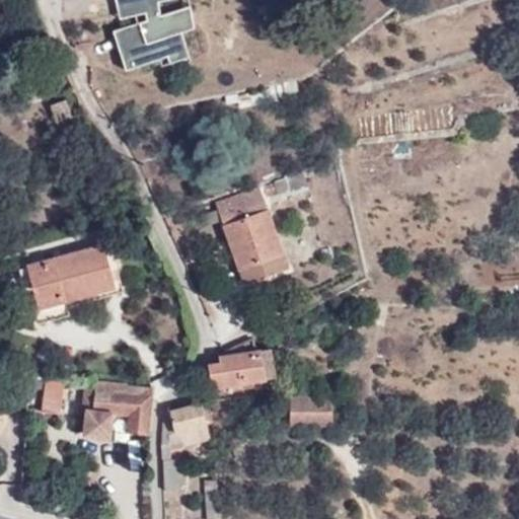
[(116,0),(118,8),(144,3),(146,12),(160,9),(159,0),(158,0),(116,0)]
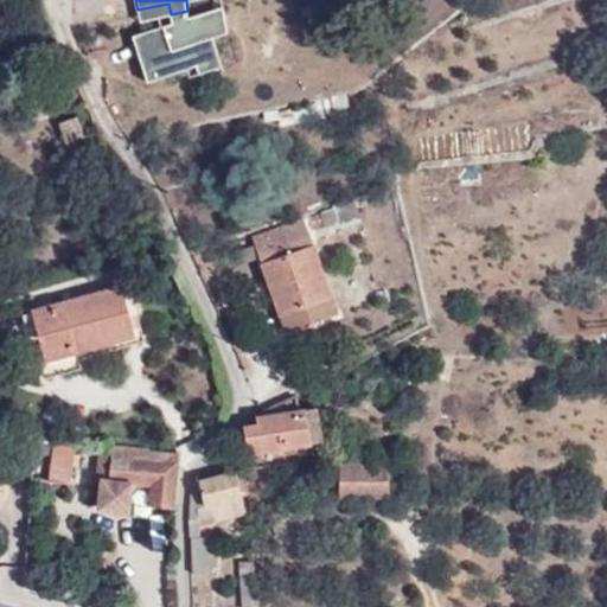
[(168,4),(138,10),(140,19),(170,13),(168,4)]
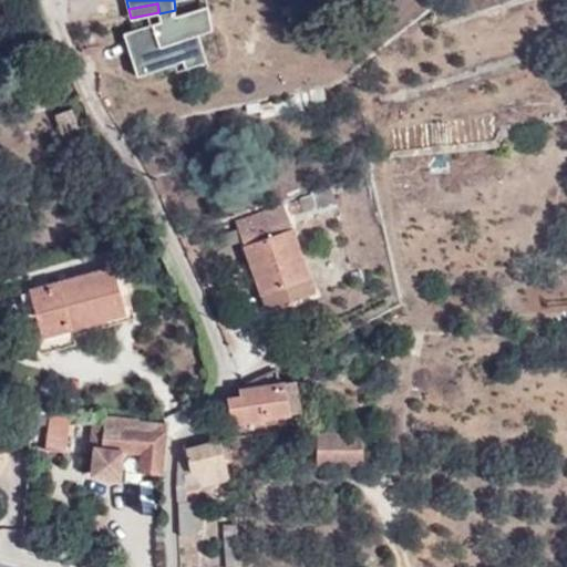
[(208,4),(182,12),(182,14),(191,11),(196,33),(197,32),(212,30),(208,4)]
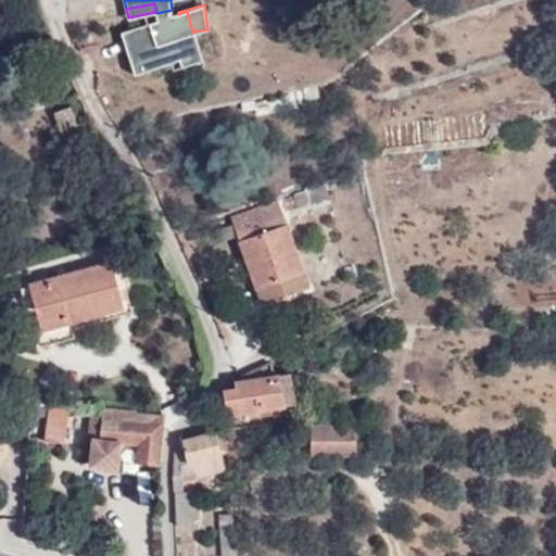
[(172,10),(156,13),(156,20),(121,30),(134,73),(172,61),(171,58),(199,49),(193,32),(192,33),(187,11),(178,14),(178,12),(173,14),(172,10)]
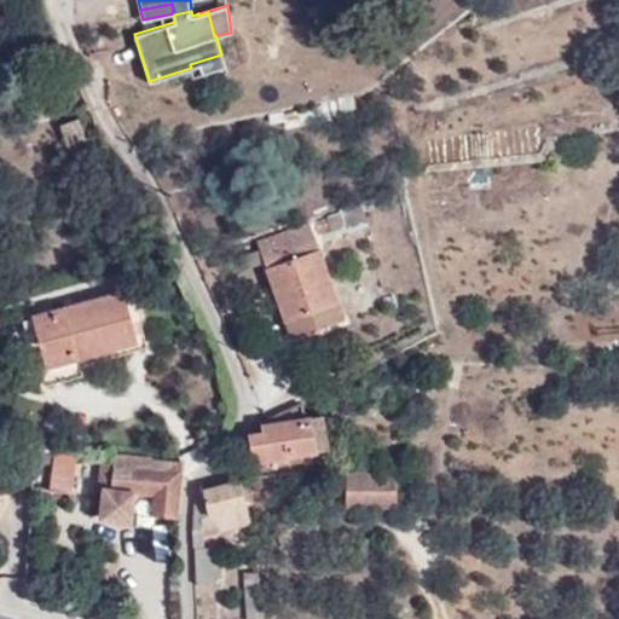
[(221,55),(197,62),(201,74),(225,67),(221,55)]
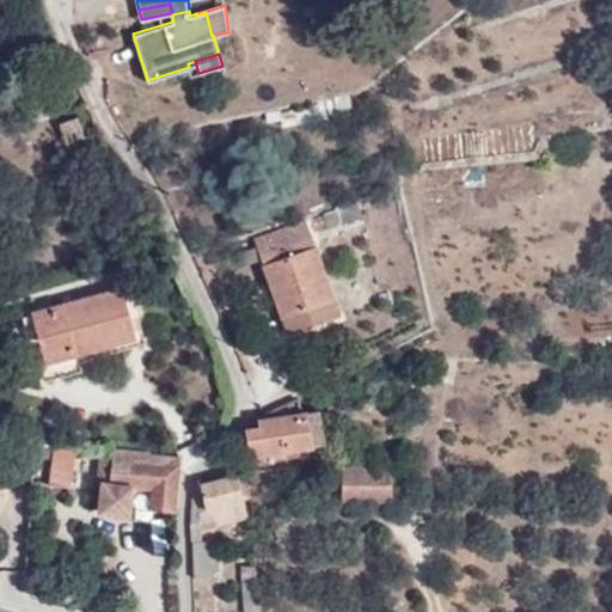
[(86,138),(78,117),(61,122),(67,140),(68,145),(86,138)]
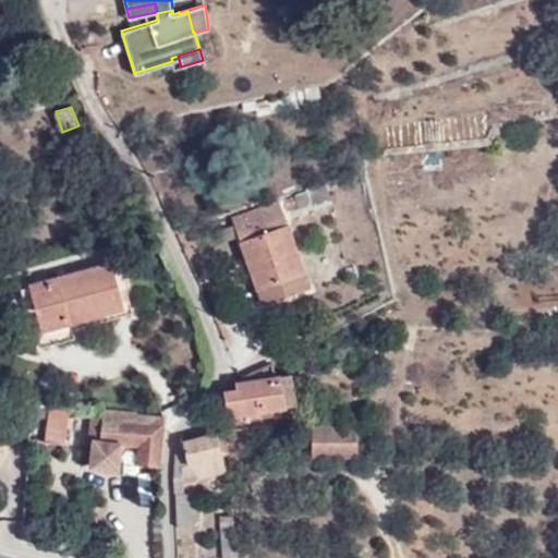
[(24,137),(61,128),(56,111),(20,123),(24,137)]
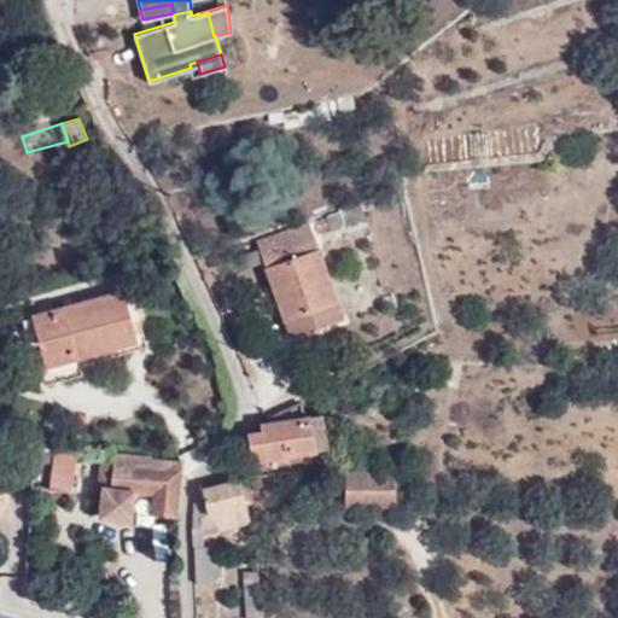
[(258,240),(286,316),(313,308),(319,327),(343,319),(308,223),(258,240)]
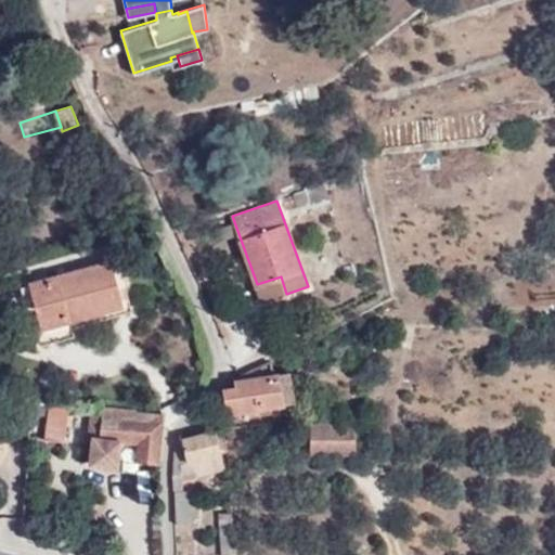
[(124,305),(113,261),(30,283),(43,327),(124,305)]
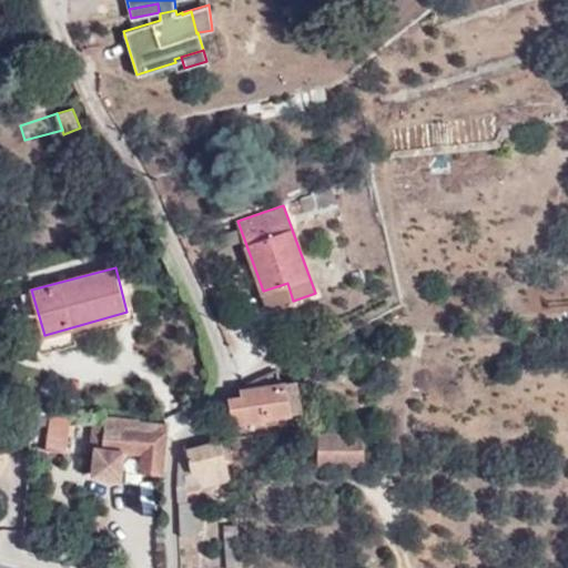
[(287,283),(263,291),(270,308),(293,301),(287,283)]
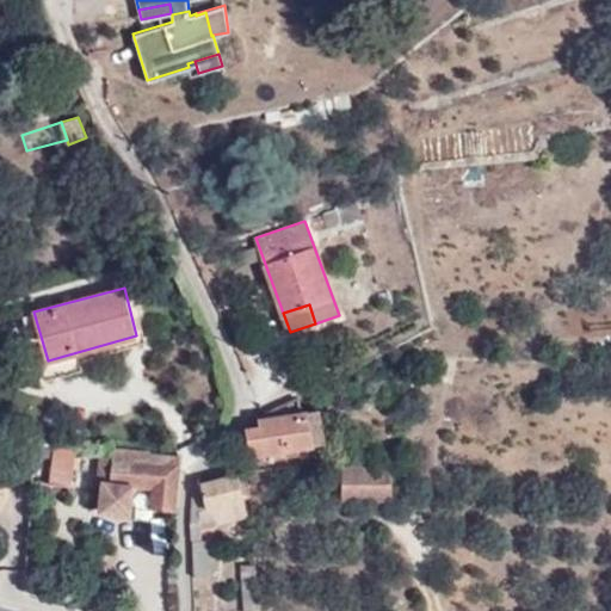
[(284,414),(289,450),(323,443),(319,412),(301,413),(300,396),(260,415),(284,414)]
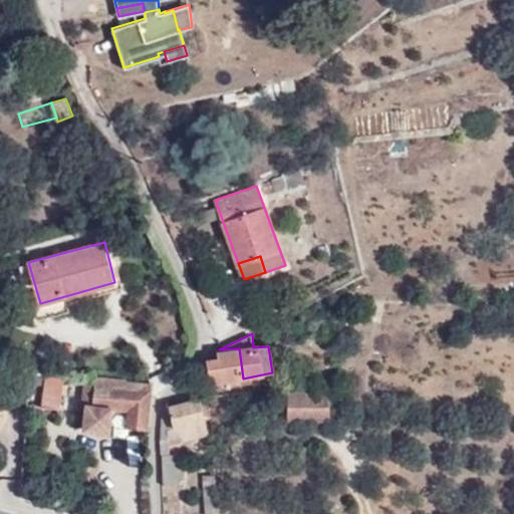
[(218,355),(208,355),(211,383),(243,378),(239,348),(219,349),(218,355)]
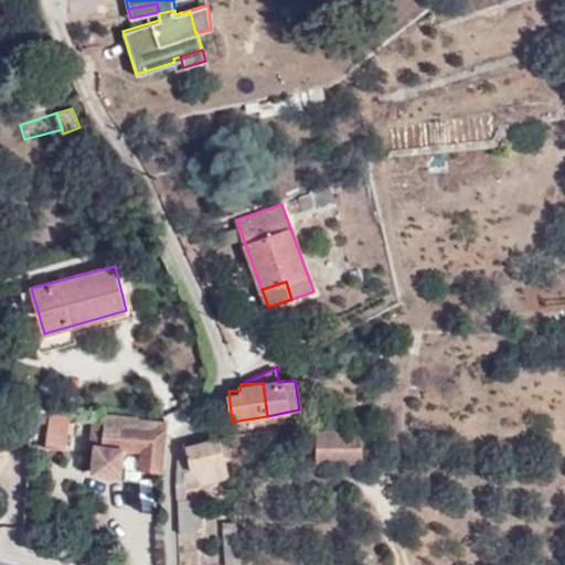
[(78,413),(53,409),(48,447),(76,450),(78,413)]
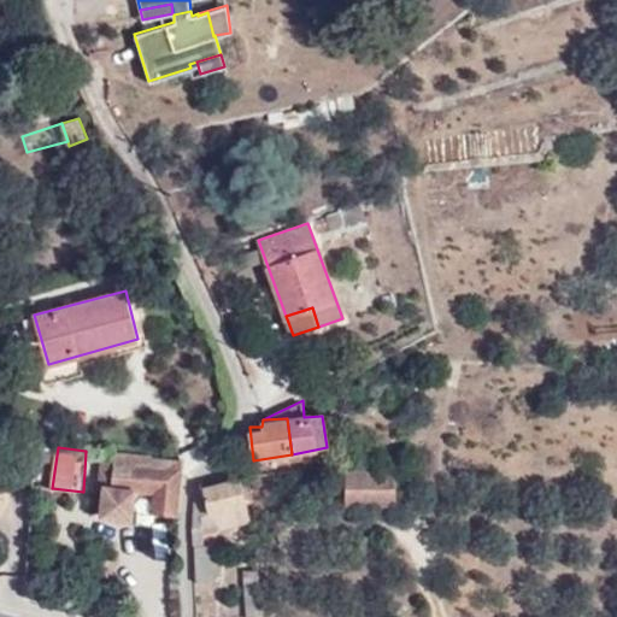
[(182,459),(136,456),(136,462),(118,459),(115,487),(106,486),(106,488),(103,516),(133,519),(136,489),(157,492),(156,511),(178,513),(182,459)]
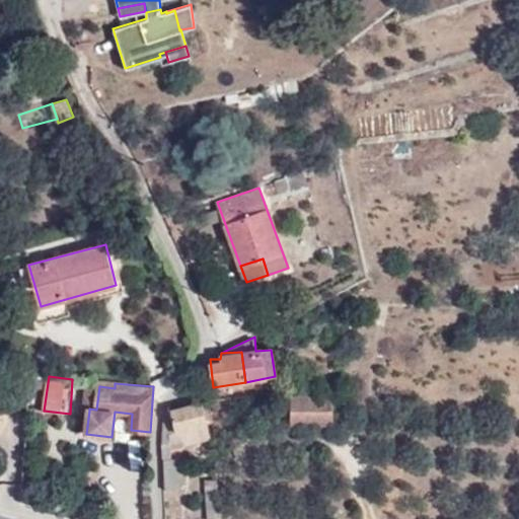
[(96,410),(99,386),(87,385),(85,411),(89,411),(89,409),(96,410)]
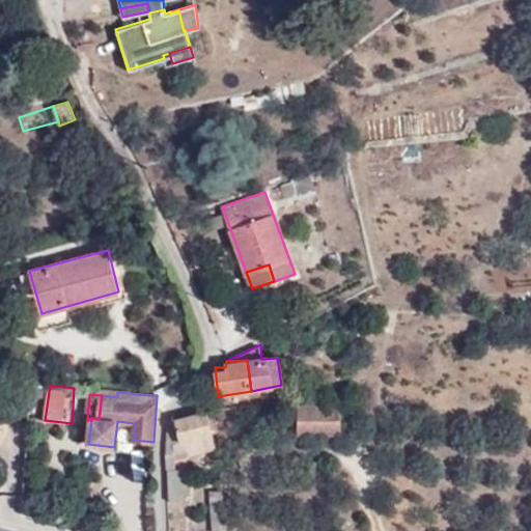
[(340,434),(341,406),(300,406),(300,434),(340,434)]
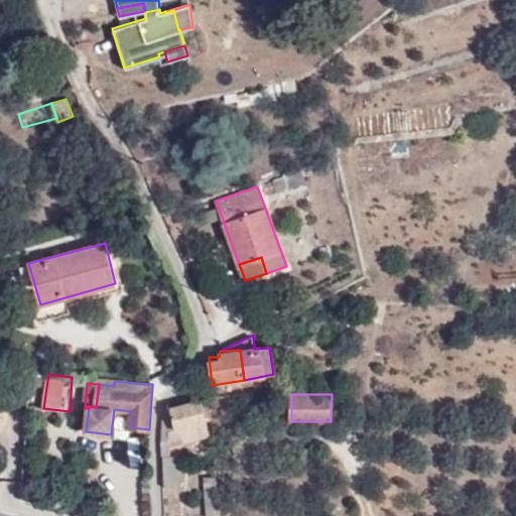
[(208,397),(172,406),(177,429),(180,428),(207,422),(210,422),(208,397)]
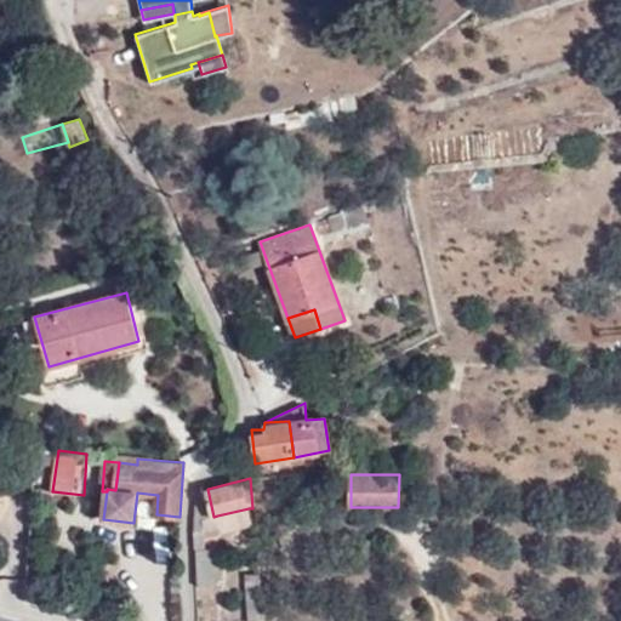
[(208,489),(201,490),(195,503),(195,533),(206,533),(205,518),(214,517),(208,489)]
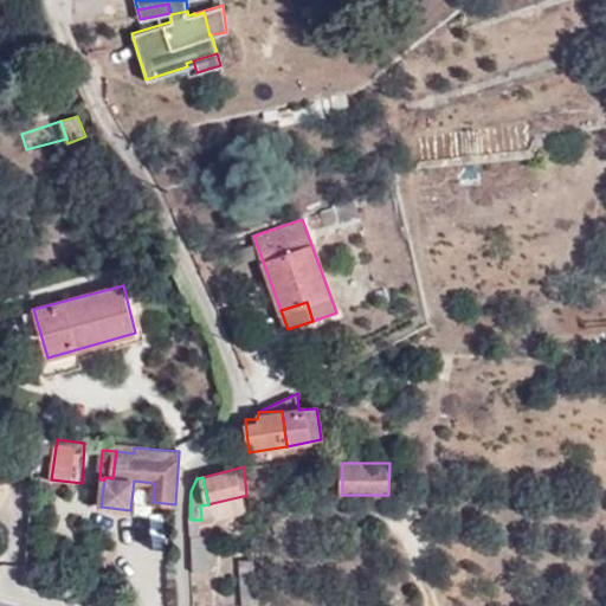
[(245,510),(243,496),(212,503),(216,517),(245,510)]
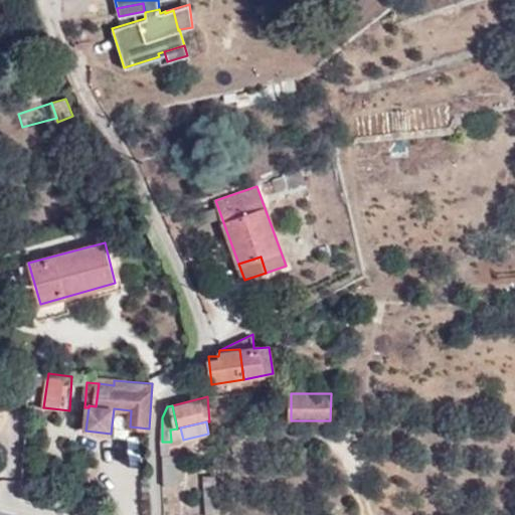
[(171,442),(162,442),(163,456),(171,455),(171,442)]
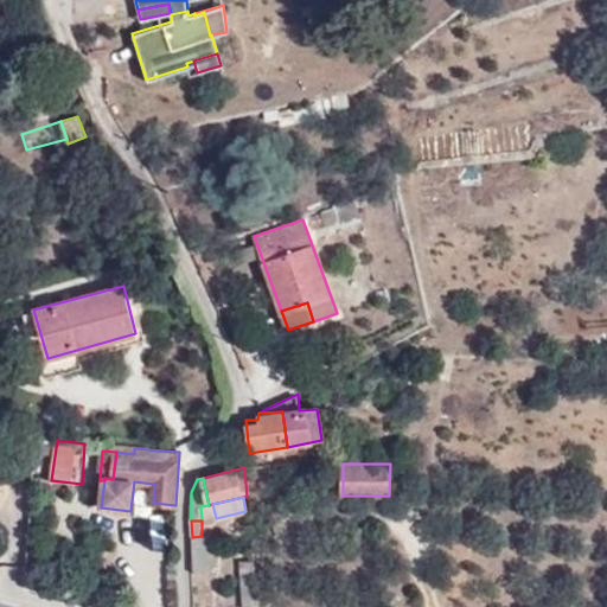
[(244,606),(259,606),(254,560),(241,562),(244,606)]
